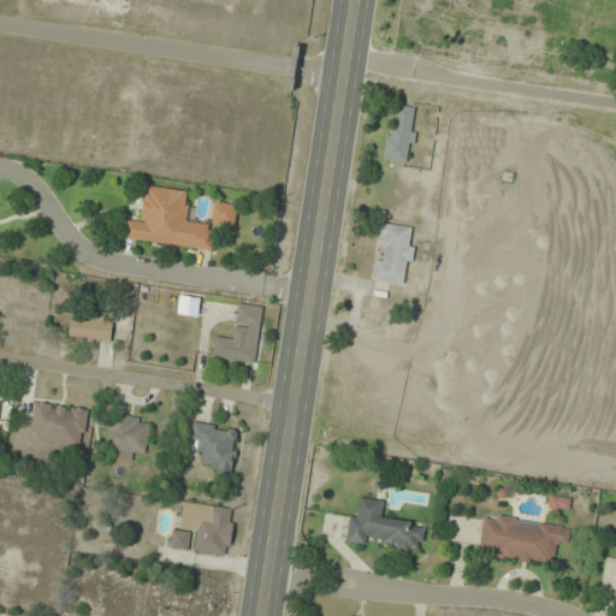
[(385,159),(409,163),(418,110),(394,106),(385,159)]
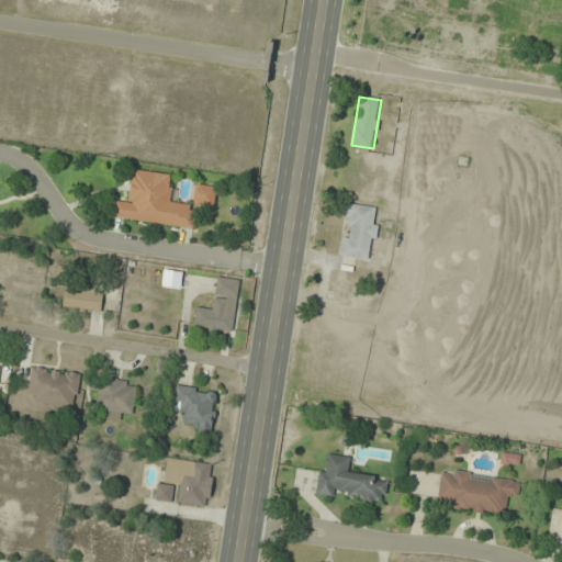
[(127,203),(116,201),(114,217),(193,228),(197,205),(169,202),(172,176),(133,169),(127,203)]
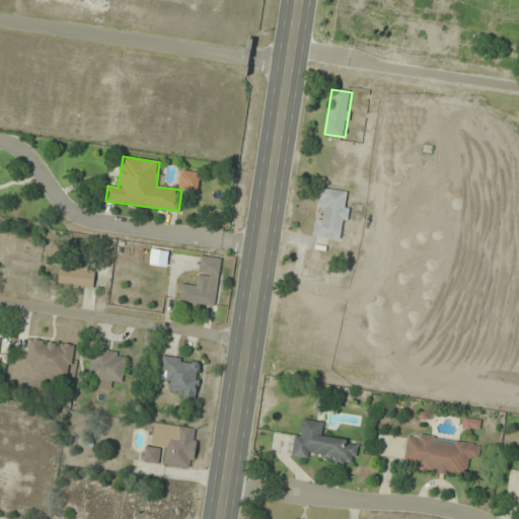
[(198,191),(200,173),(181,170),(178,188),(198,191)]
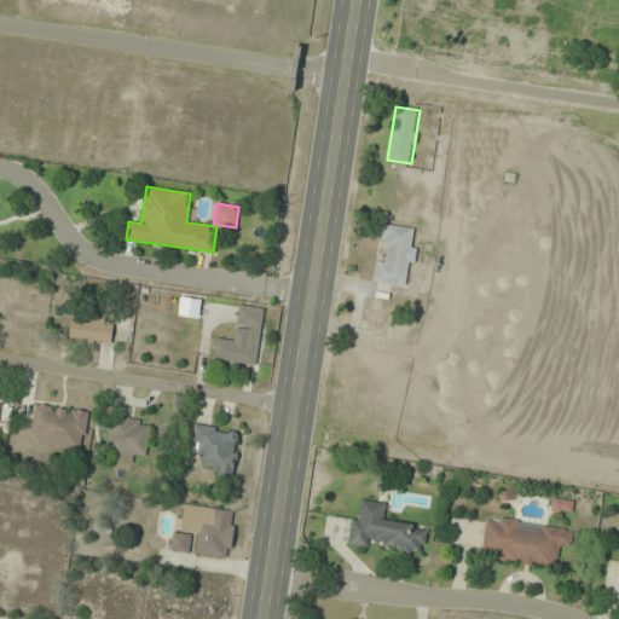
[(410,287),(416,229),(381,225),(379,243),(386,244),(385,260),(377,259),(375,282),(410,287)]
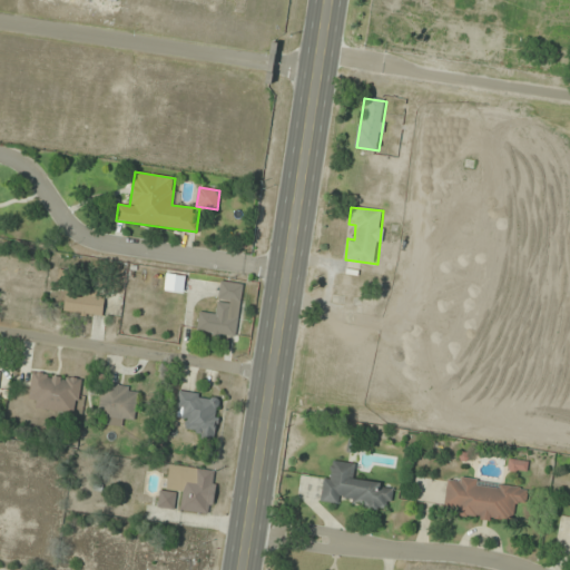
[(164,292),(184,295),(187,276),(167,273),(164,292)]
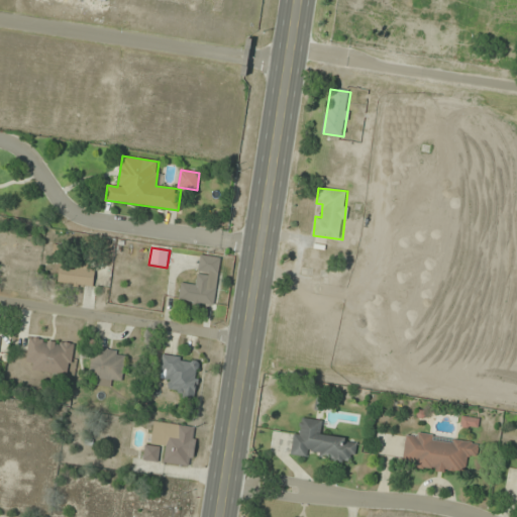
[(220,257),(199,254),(196,284),(181,283),(179,301),(214,306),(220,257)]
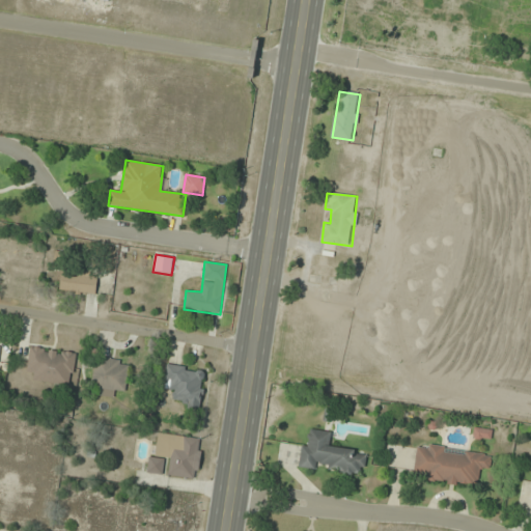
[(58,288),(92,298),(98,278),(63,269),(58,288)]
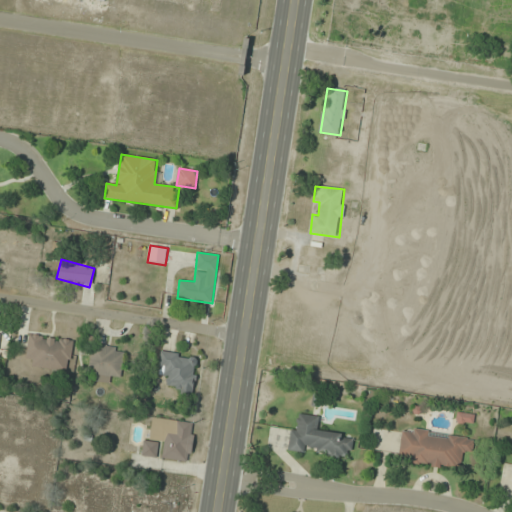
[(32,367),(69,372),(73,340),(29,334),(26,357),(33,358),(32,367)]
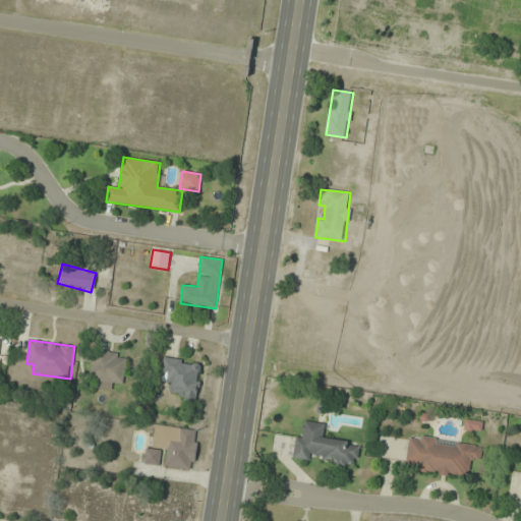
[(124,383),(126,355),(93,352),(90,387),(112,389),(113,382),(124,383)]
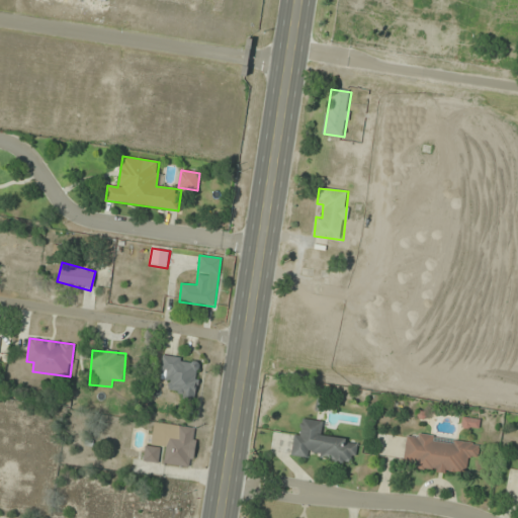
[(160,376),(168,377),(166,391),(185,393),(184,402),(195,404),(201,360),(163,355),(160,376)]
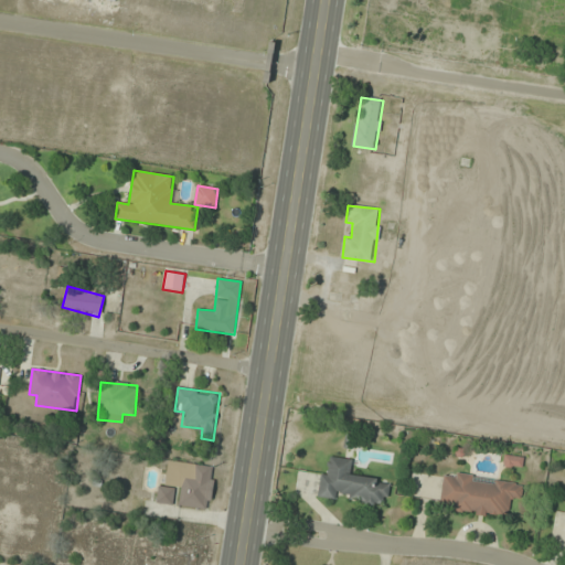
[(522,467),(522,456),(503,456),(503,467),(522,467)]
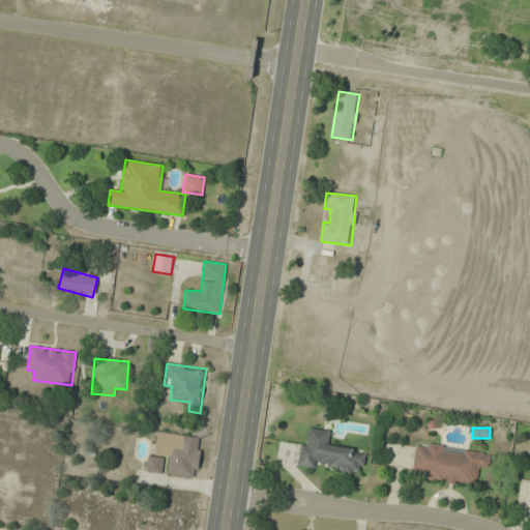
[(298,467),(317,469),(317,462),(328,463),(327,470),(363,474),(365,450),(329,446),(331,431),(311,429),(308,446),(300,445),(298,467)]
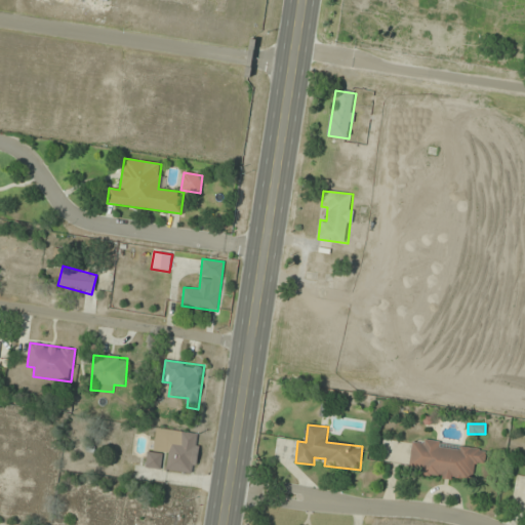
[(195,474),(200,434),(156,428),(153,452),(148,451),(146,468),(195,474)]
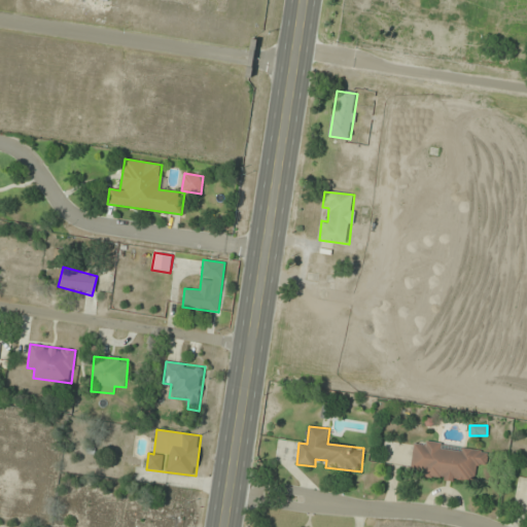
[(419,476),(473,485),(477,464),(487,465),(489,451),(422,441),(422,443),(414,441),(410,468),(419,470),(419,476)]
